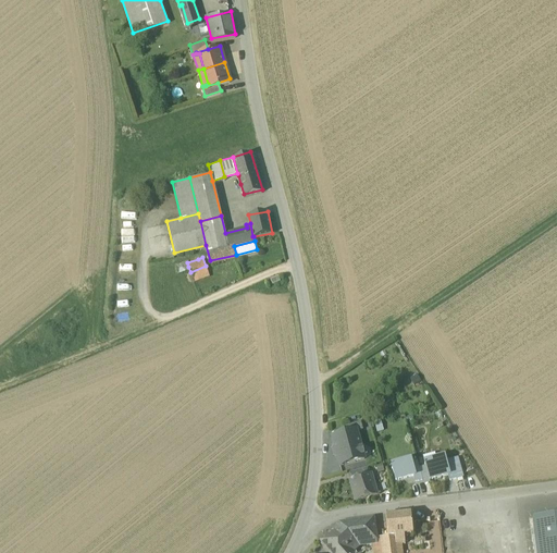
[(177,271),(188,267),(187,262),(186,259),(175,263),(177,271)]
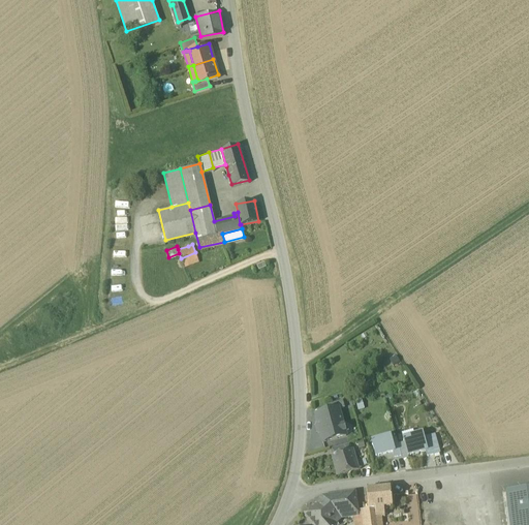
[(198,260),(195,252),(181,258),(183,266),(198,260)]
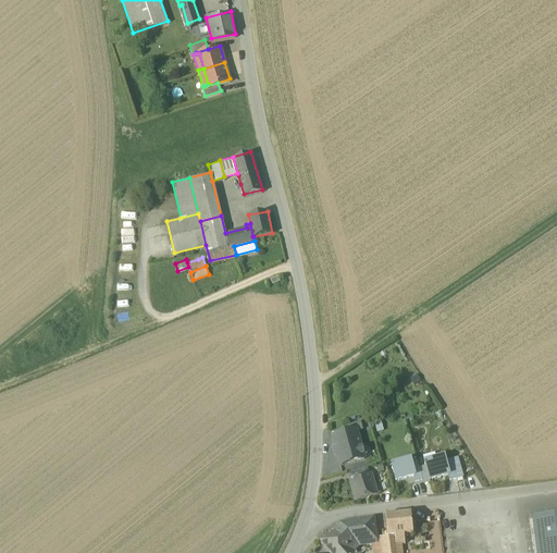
[(370,395),(374,405),(394,395),(390,385),(370,395)]
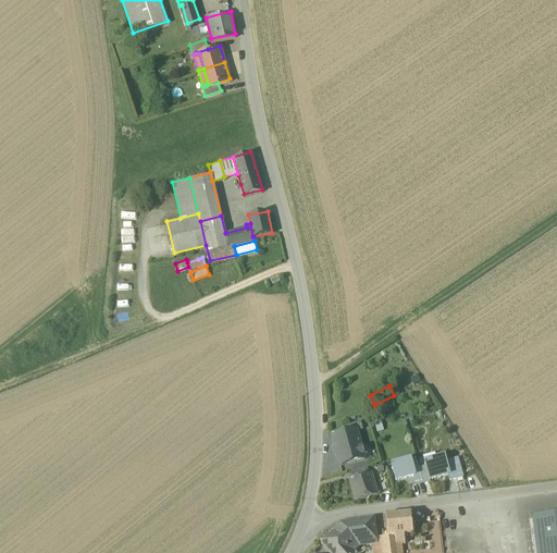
[(345,424),(347,430),(357,427),(357,428),(362,426),(360,418),(345,424)]
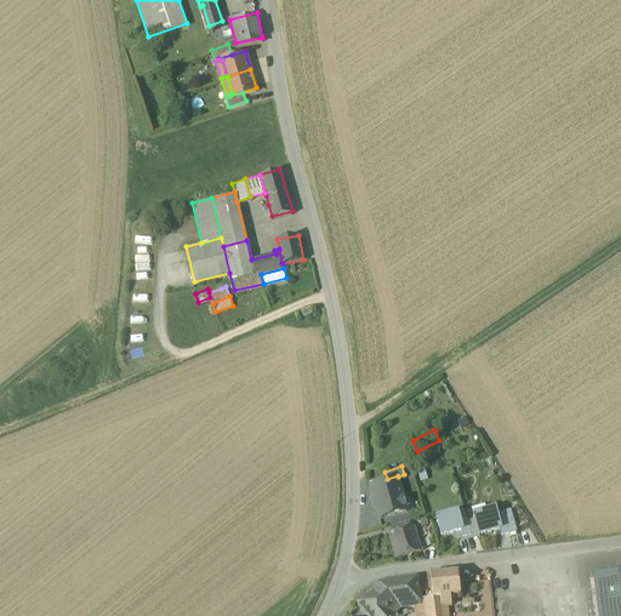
[(370,484),(379,515),(406,507),(398,477),(398,475),(387,479),(370,484)]
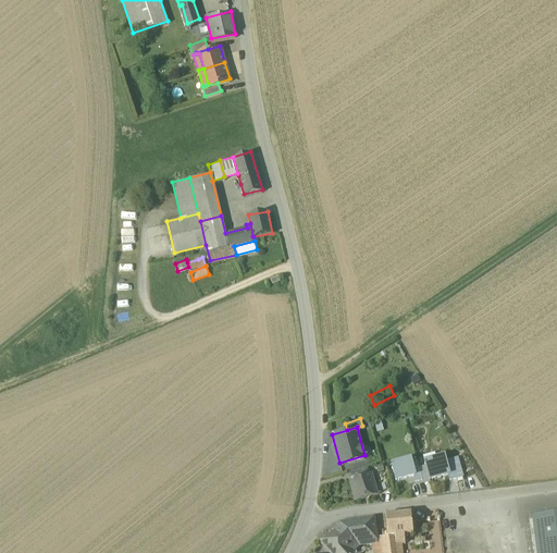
[(448,471),(449,478),(463,474),(458,454),(445,458),(449,471),(448,471)]
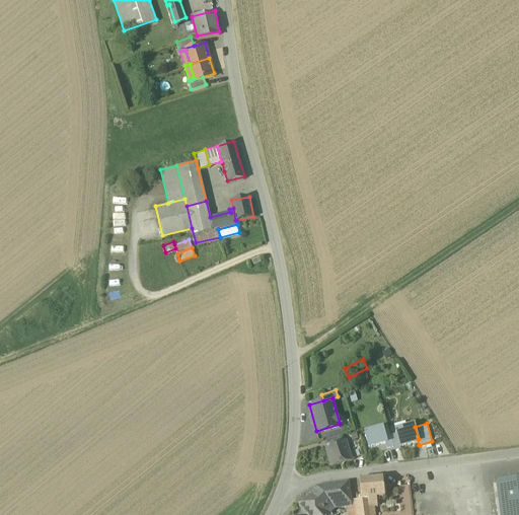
[(396,431),(400,444),(418,439),(419,439),(415,427),(414,424),(395,429),(396,430),(395,430),(395,431),(396,431)]
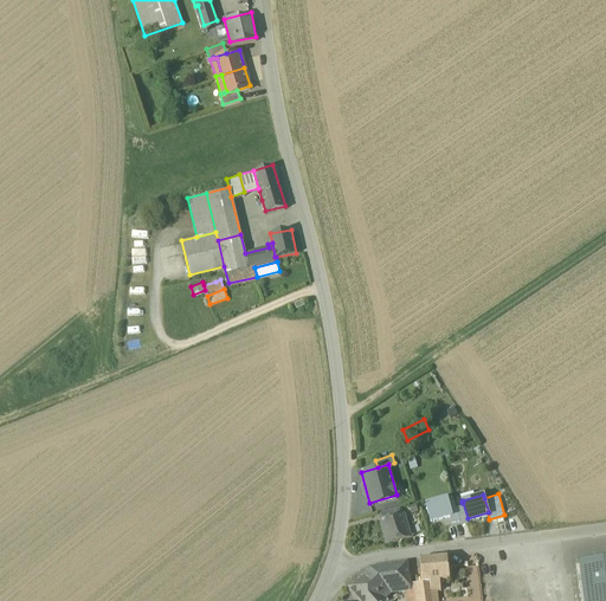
[(426,503),(431,518),(450,514),(451,514),(449,505),(447,499),(446,497),(426,503)]
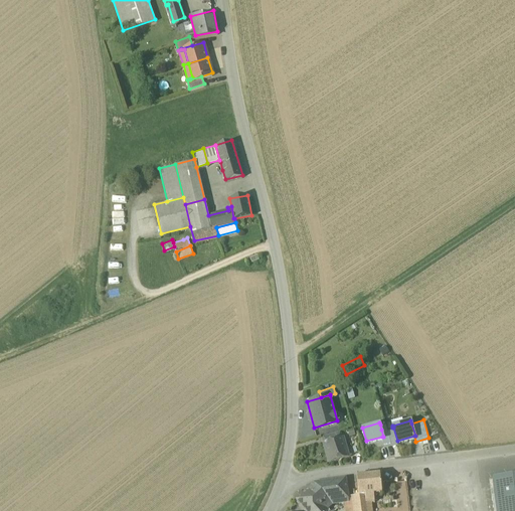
[(393,428),(392,428),(388,430),(391,444),(397,443),(397,441),(393,428)]
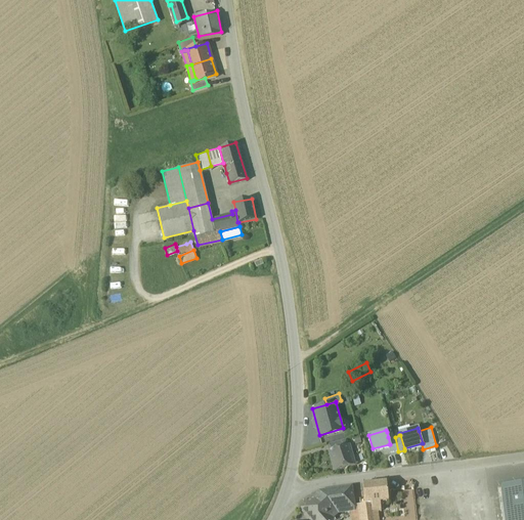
[(329,441),(330,447),(348,442),(346,436),(329,441)]
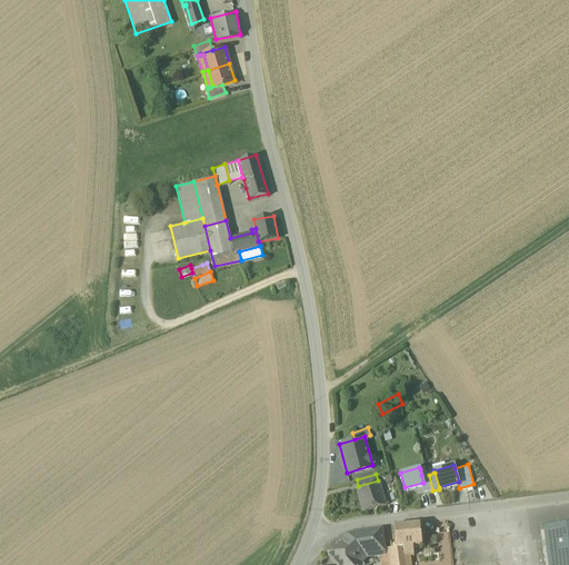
[(422,483),(423,489),(431,487),(428,474),(421,475),(423,483),(422,483)]
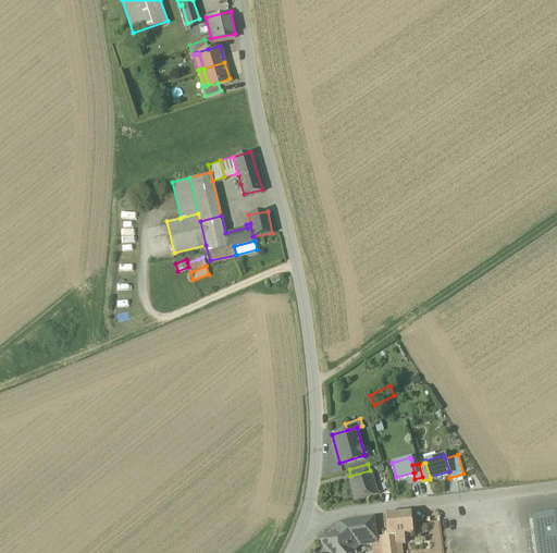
[(349,476),(355,498),(378,491),(371,470),(370,470),(350,476),(349,476)]
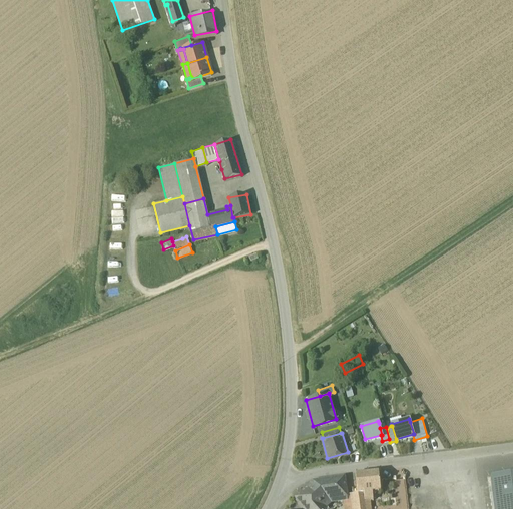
[(495,508),(512,508),(512,469),(491,473),(495,508)]
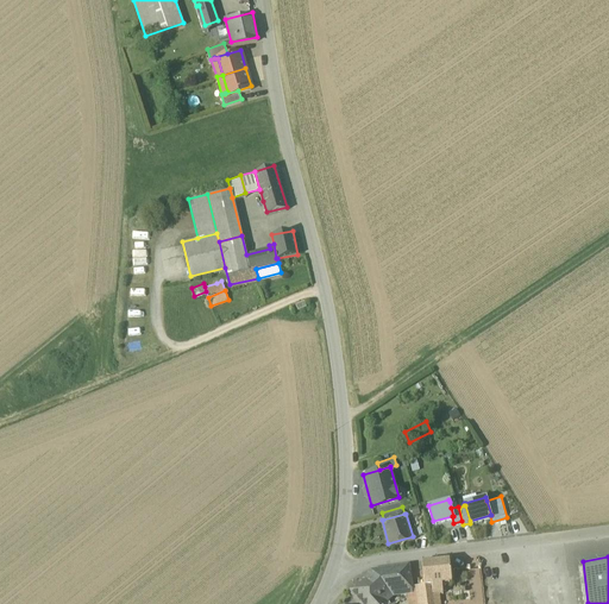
[(425,583),(425,584),(432,583),(451,580),(449,558),(422,561),(425,583)]
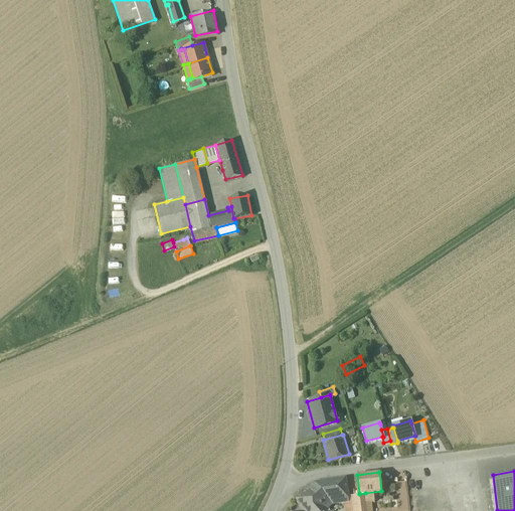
[(315,481),(309,487),(326,506),(333,500),(335,498),(345,496),(348,496),(345,476),(315,481)]
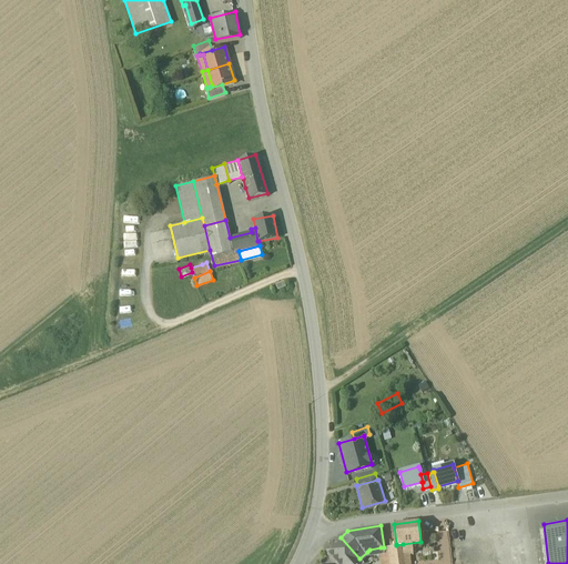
[(340,563),(353,563),(359,559),(341,537),(326,550),(340,563)]
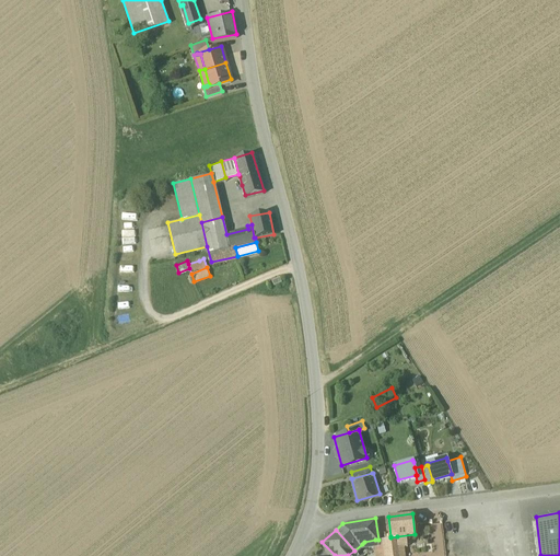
[(399,555),(397,536),(391,537),(391,536),(384,537),(384,539),(386,555),(399,555)]
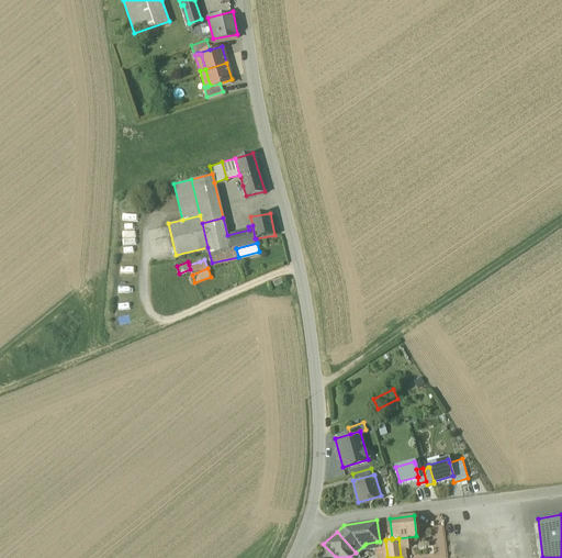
[(377,542),(379,557),(388,557),(385,540),(380,542),(377,542)]
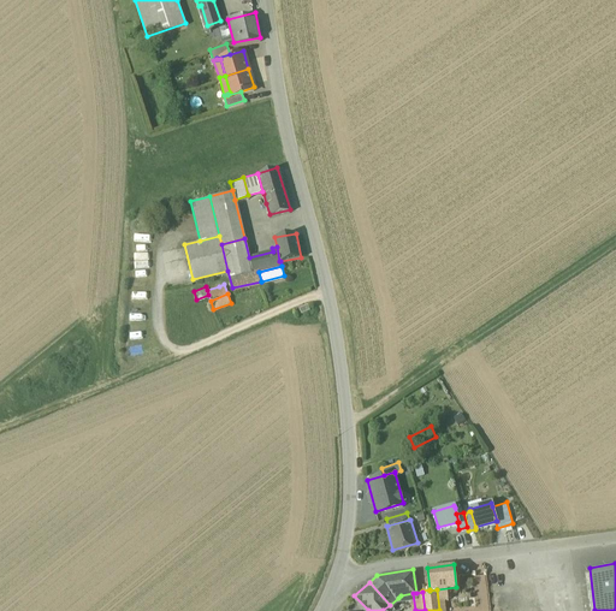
[(395,610),(401,606),(398,598),(390,605),(383,610),(395,610)]
